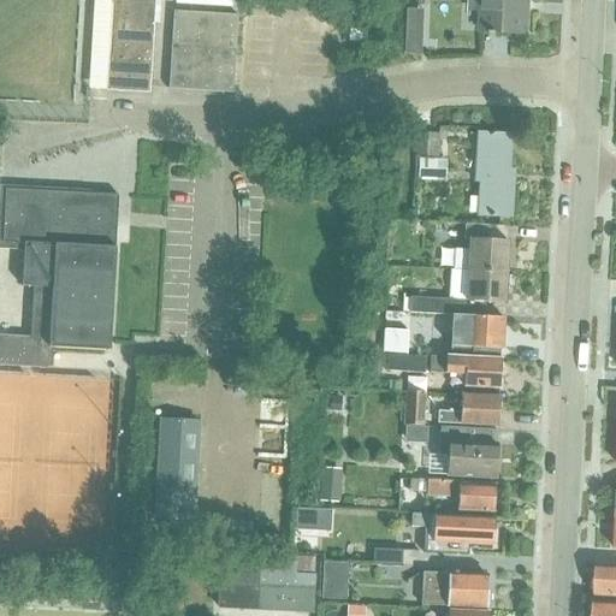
[(111,0),(107,90),(152,93),(155,0),(111,0)]
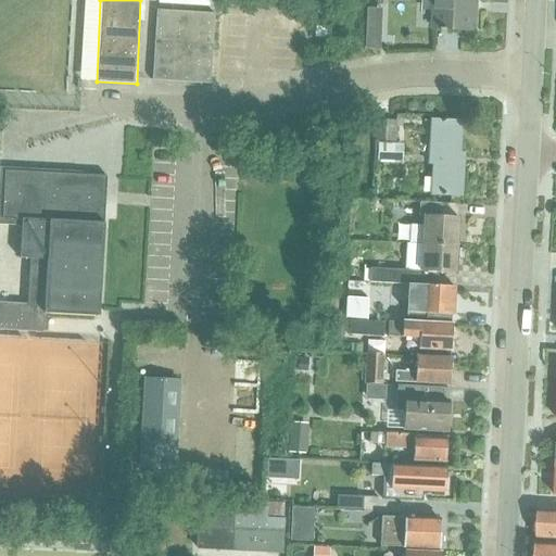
[(477,0),(434,0),(434,28),(477,30),(477,0)]
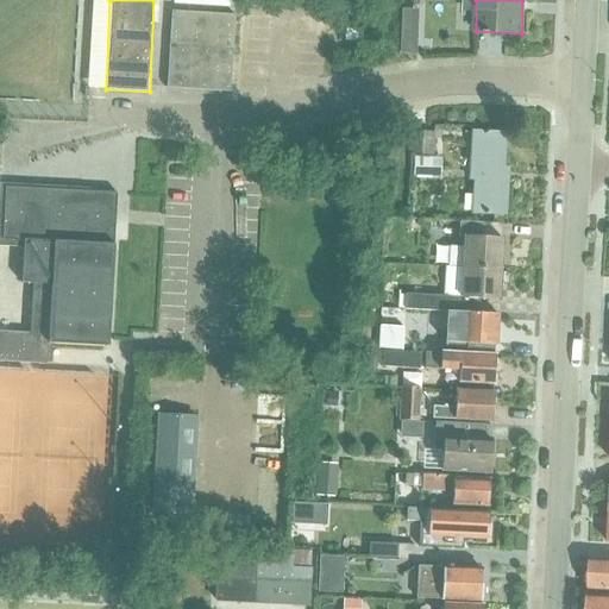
[(246,22),(263,25),(265,12),(249,8),(246,22)]
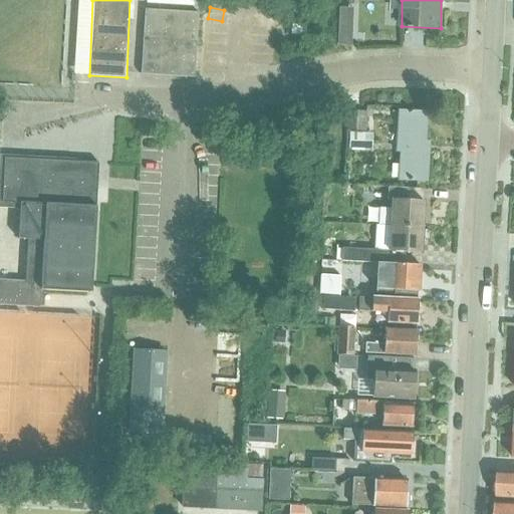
[(340,35),(340,44),(345,44),(352,45),(354,8),(342,8),(340,35)]
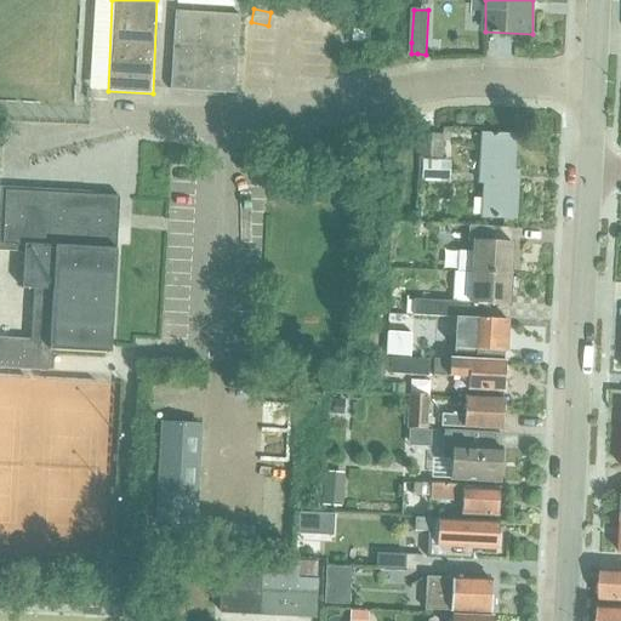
[(176,11),(172,90),(237,93),(241,15),(176,11)]
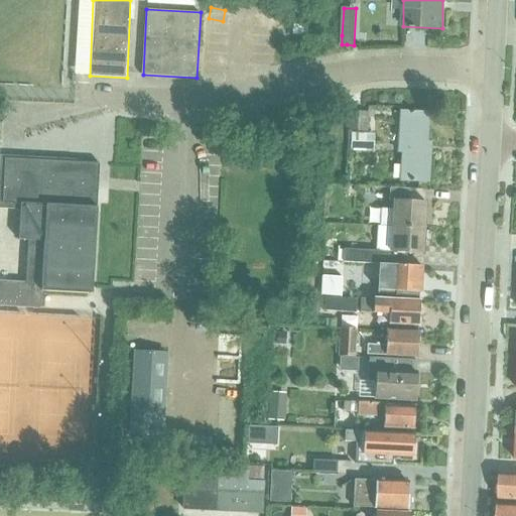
[(348,130),(367,131),(368,112),(349,111),(348,130)]
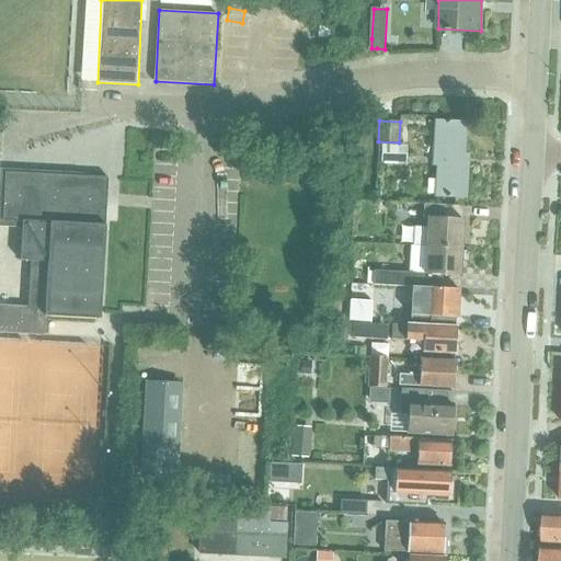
[(437,195),(465,196),(467,163),(462,163),(465,123),(437,122),(435,164),(438,164),(437,195)]
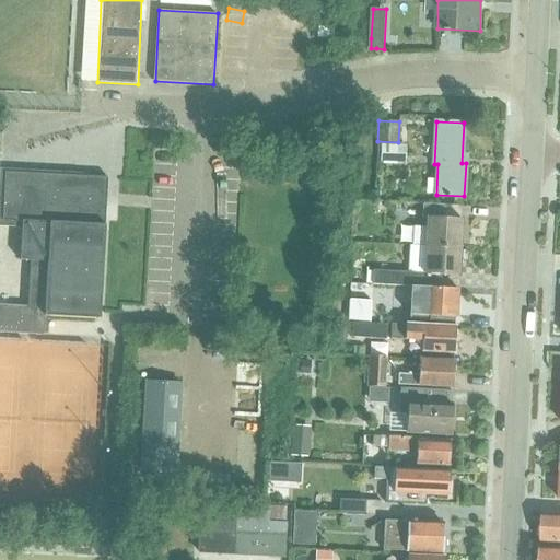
[(381,164),(405,165),(406,146),(382,144),(381,164)]
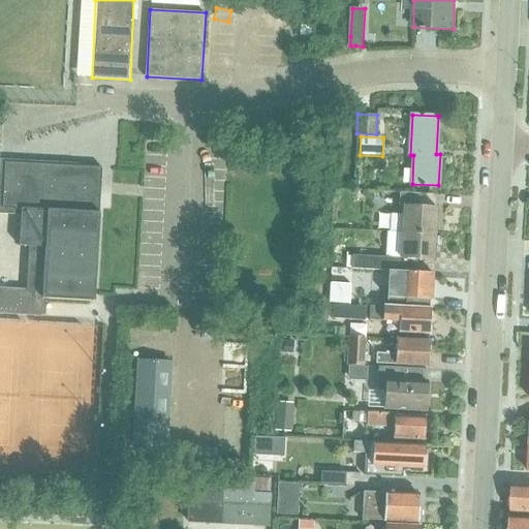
[(100,167),(75,166),(75,168),(23,166),(23,161),(0,159),(0,176),(3,177),(2,197),(3,197),(2,208),(12,209),(12,210),(20,210),(18,246),(28,247),(25,290),(0,288),(0,314),(40,316),(41,299),(93,302),(98,213),(100,167)]
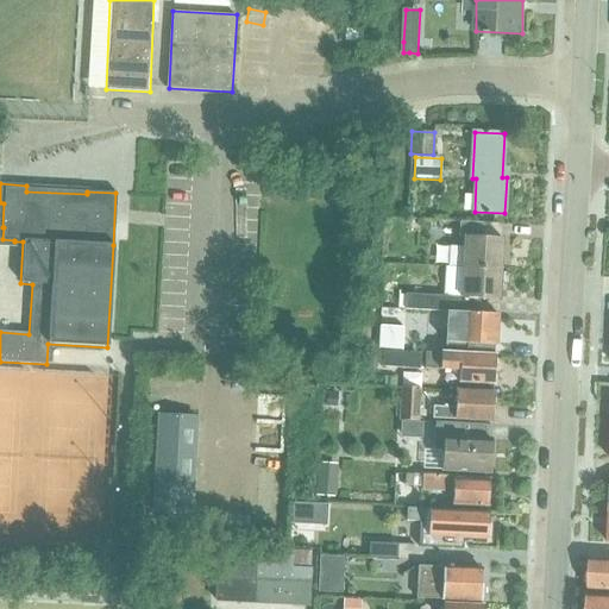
[(450,267),(463,268),(502,269),(503,238),(483,237),(484,223),(459,221),(459,237),(465,237),(464,246),(451,246),(450,267)]
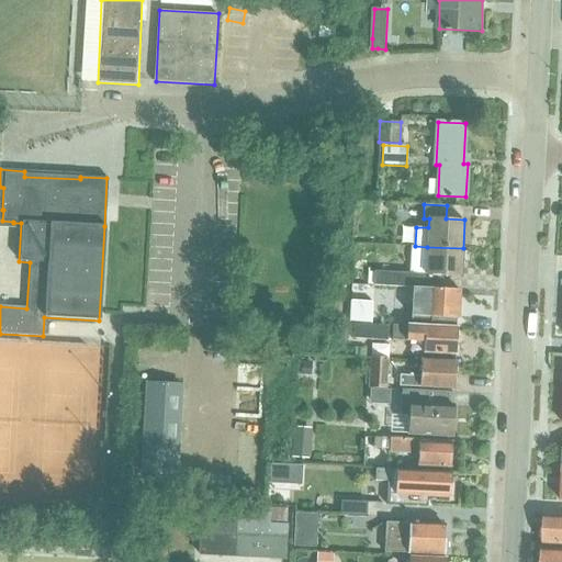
[(374,285),(414,288),(442,290),(444,277),(462,278),(463,248),(427,247),(426,272),(375,270),(374,285)]
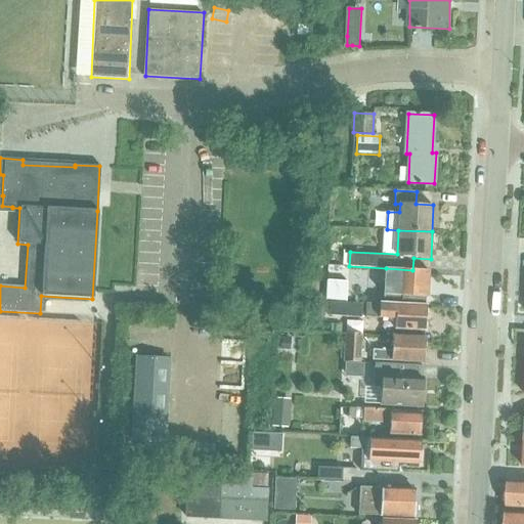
[(386,268),(384,304),(426,306),(426,296),(429,296),(430,271),(412,270),(386,268)]
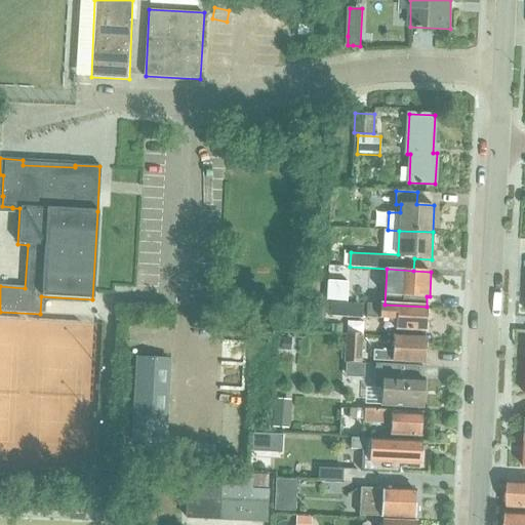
[(327,283),(327,300),(346,300),(346,284),(327,283)]
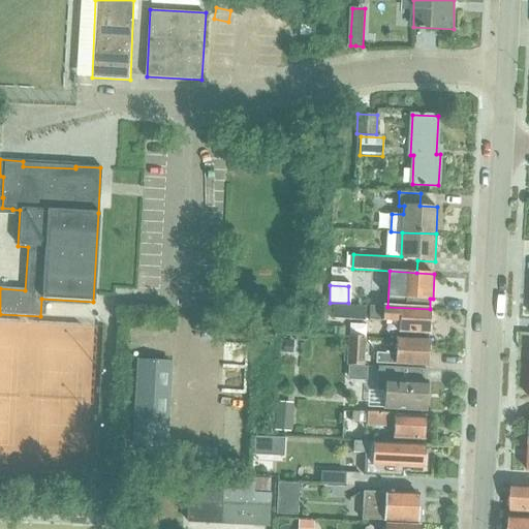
[(404,333),(403,341),(429,342),(430,334),(431,309),(430,309),(387,307),(370,306),(369,320),(400,321),(399,333),(404,333)]
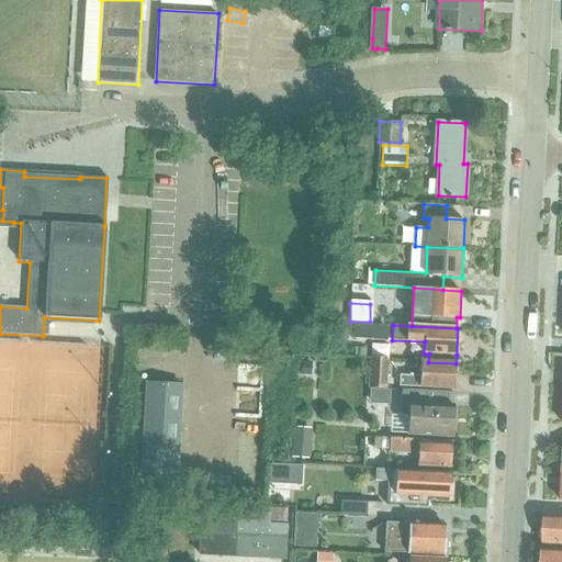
[(366,334),(349,333),(347,356),(363,357),(366,334)]
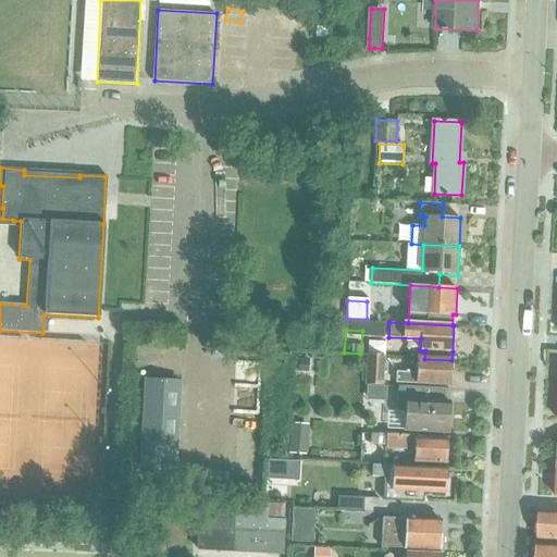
[(366,385),(383,385),(384,357),(367,356),(366,385)]
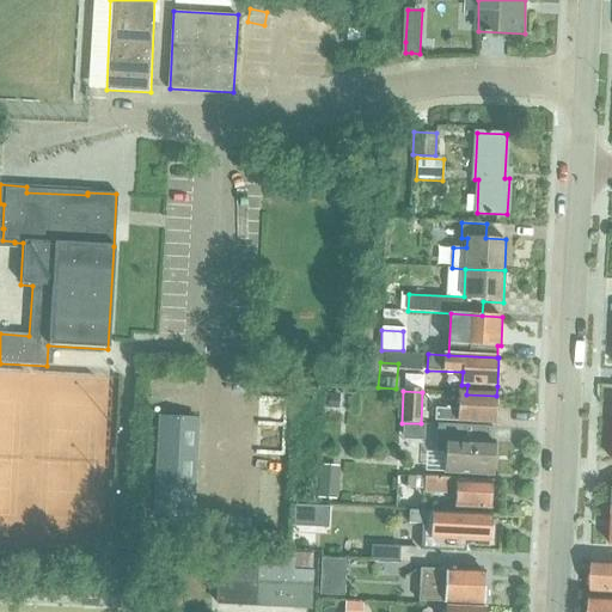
[(496,396),(466,395),(459,393),(458,410),(436,410),(435,422),(496,424),(497,396),(496,396)]
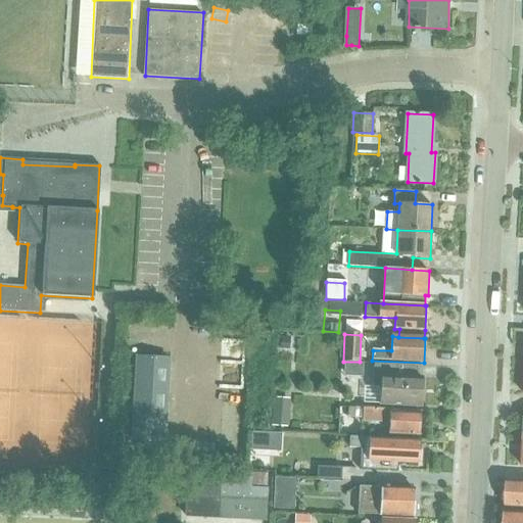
[(133,439),(165,441),(169,360),(137,359),(133,439)]
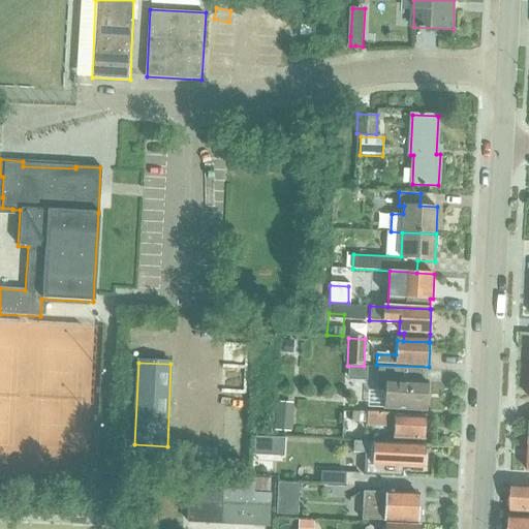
[(384,410),(427,412),(428,382),(401,381),(402,369),(378,367),(377,393),(385,393),(384,410)]
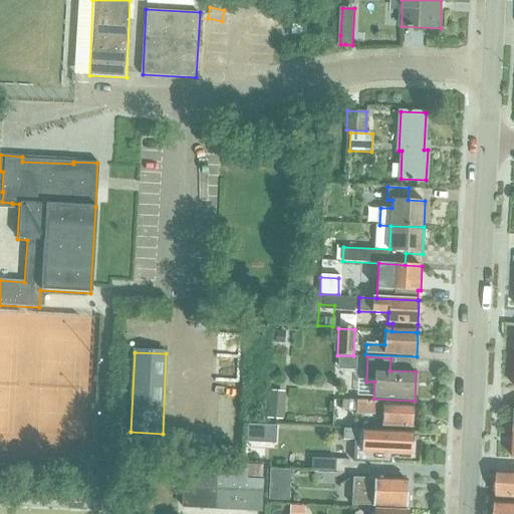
[(343,378),(354,378),(354,362),(343,361),(343,378)]
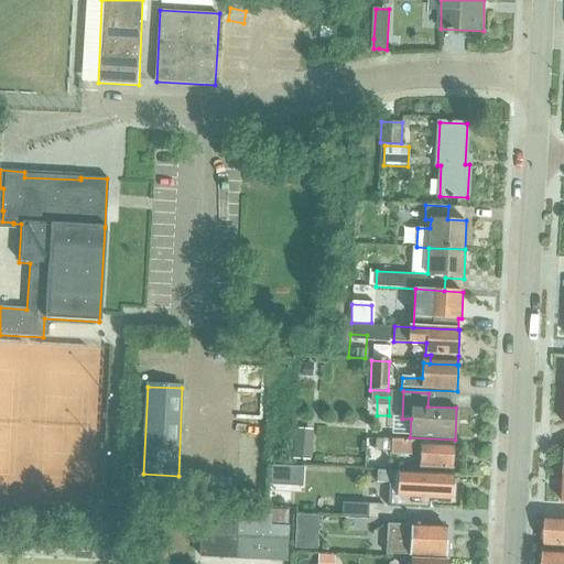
[(312,430),(295,429),(293,457),(310,458),(312,430)]
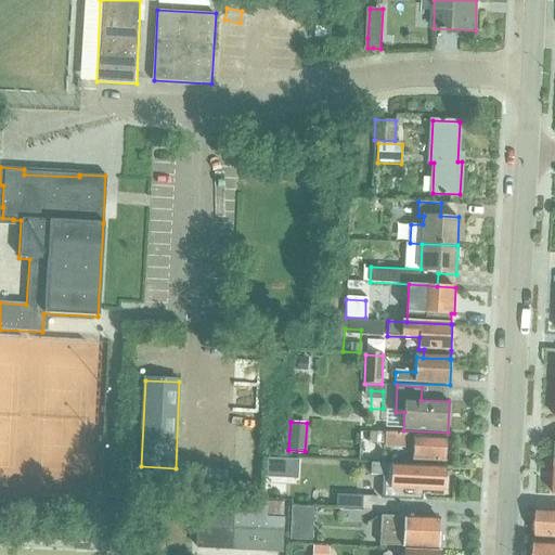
[(414,462),(446,464),(447,438),(371,434),(371,444),(386,444),(385,448),(414,450),(414,462)]
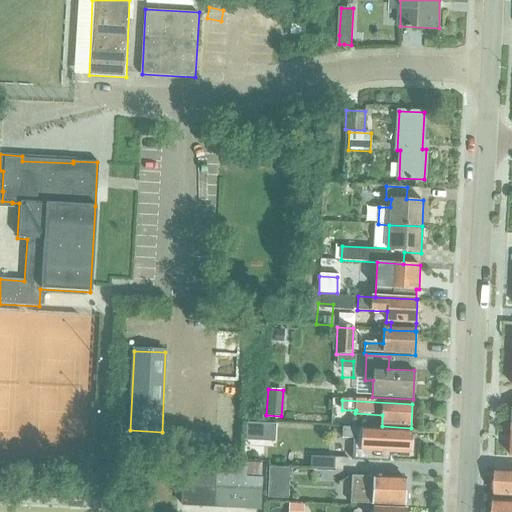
[(340,423),(327,421),(324,436),(338,438),(340,423)]
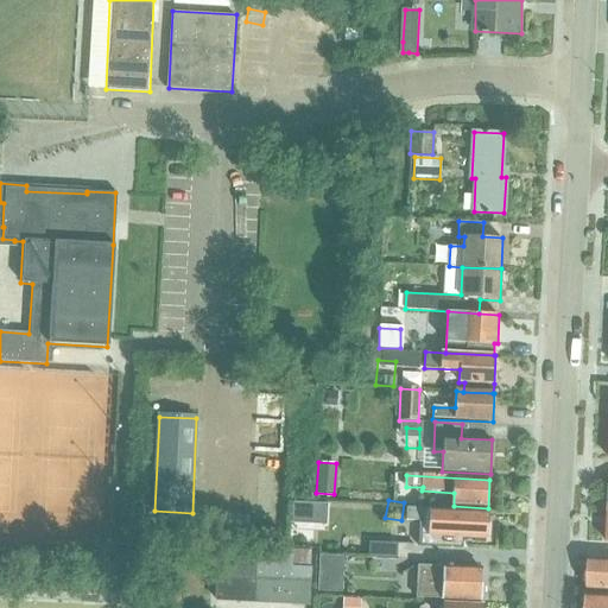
[(488,513),(418,508),(407,508),(407,521),(420,523),(419,546),(462,549),(463,538),(487,539),(488,513)]
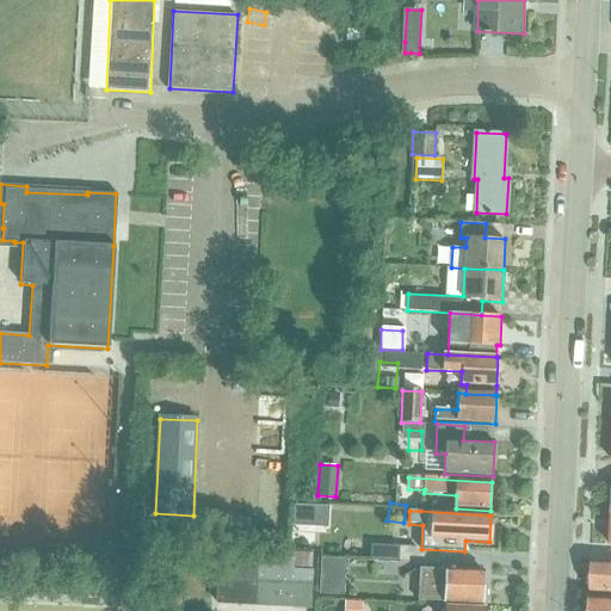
[(374,543),(374,560),(374,562),(392,563),(392,566),(397,566),(399,543),(374,543)]
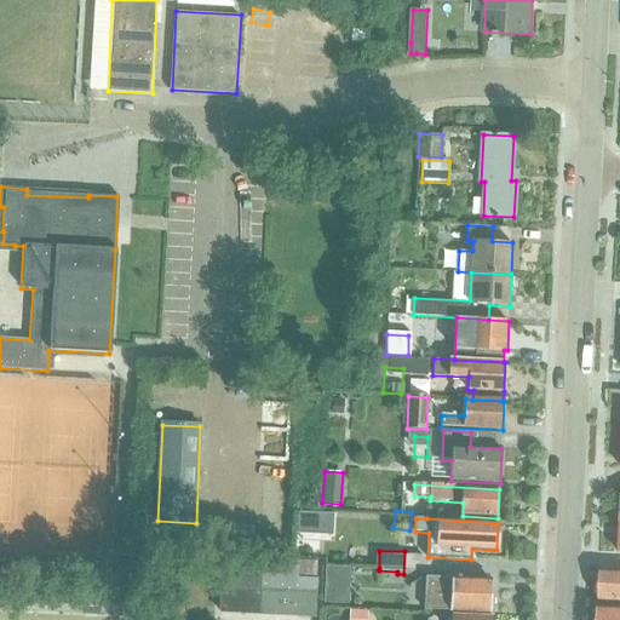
[(219,613),(316,618),(317,562),(297,562),(297,569),(222,566),(219,613)]
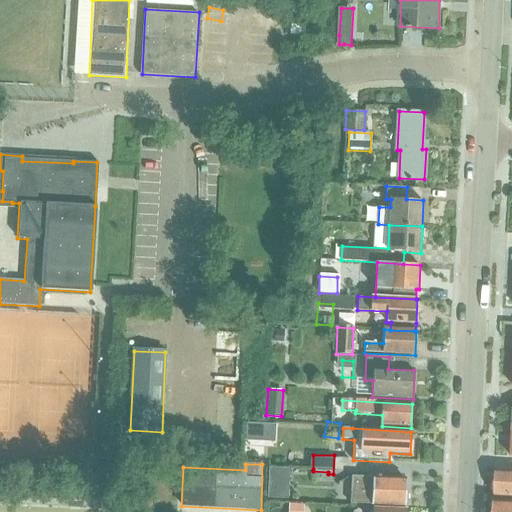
[(267,489),(287,490),(288,469),(268,468),(267,489)]
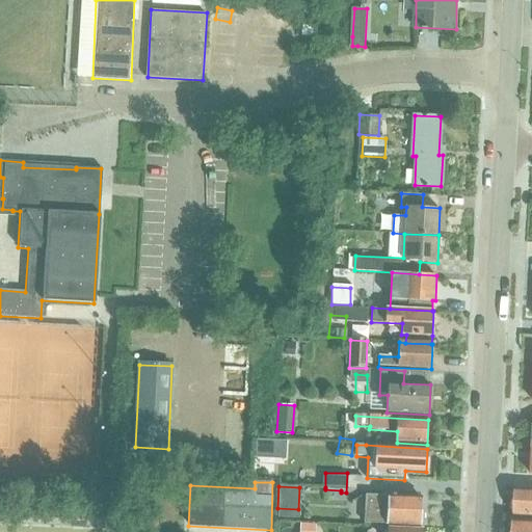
[(515,516),(531,516),(531,490),(516,490),(516,501),(513,502),(512,509),(515,512),(515,516)]
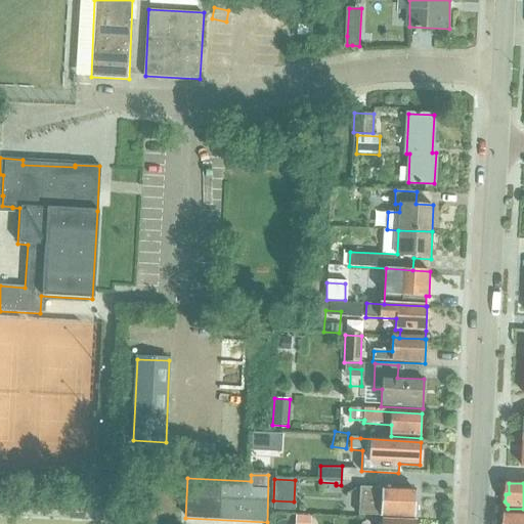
[(418,513),(418,508),(415,504),(416,490),(358,488),(357,515),(415,518),(415,516),(418,513)]
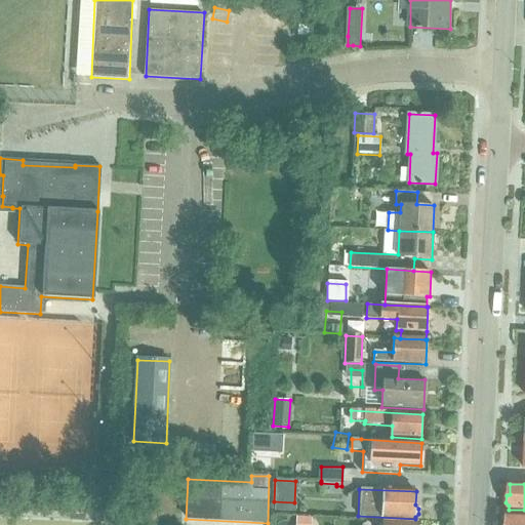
[(508,524),(524,524),(524,515),(509,514),(508,524)]
